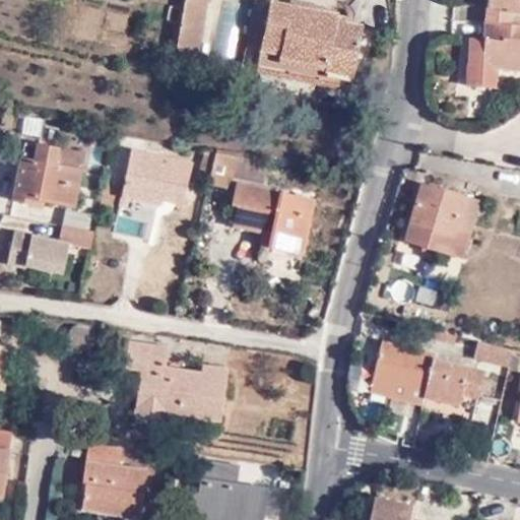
[(519,0),(490,0),(486,33),(482,80),(499,81),(501,63),(519,64),(519,0)]
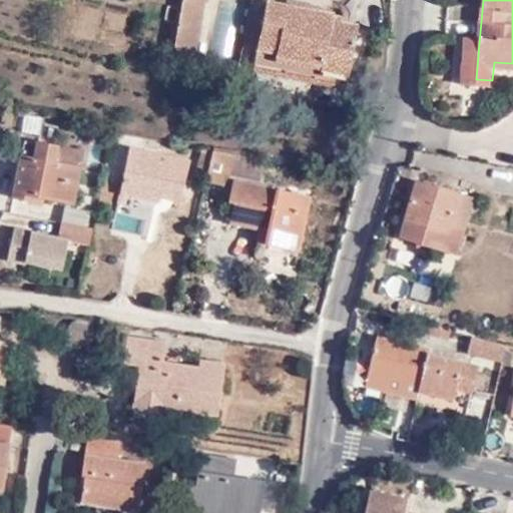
[(357,26),(339,22),(331,21),(331,15),(265,1),(252,67),(345,84),(357,26)]
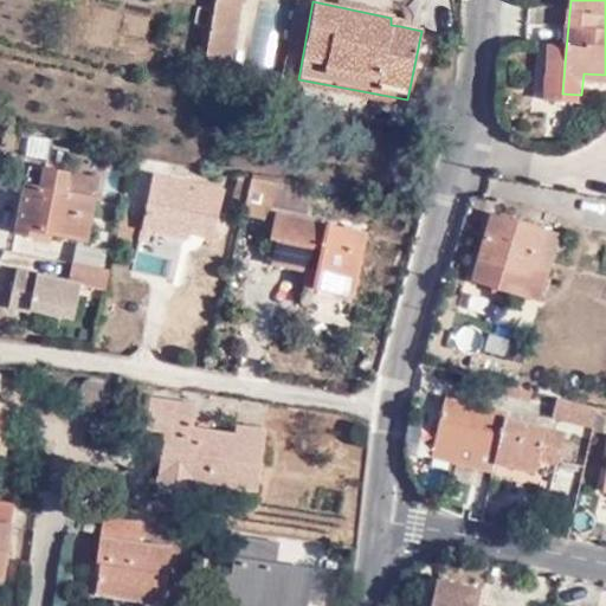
[(229,75),(242,7),(216,2),(207,49),(208,59),(214,68),(221,73),(229,75)]
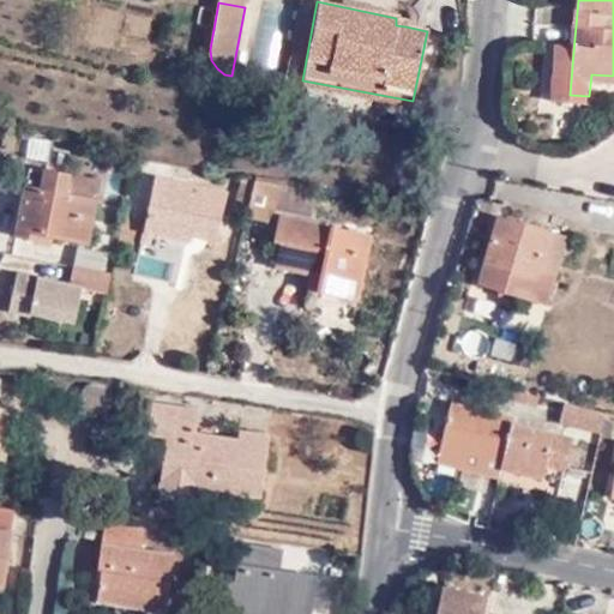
[(554,94),(570,95),(575,38),(560,37),(554,94)]
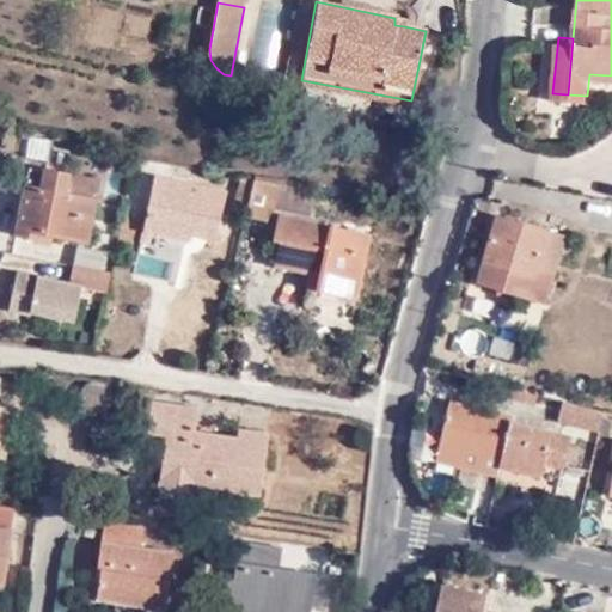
[(84,242),(97,181),(29,167),(14,236),(49,243),(50,236),(84,242)]
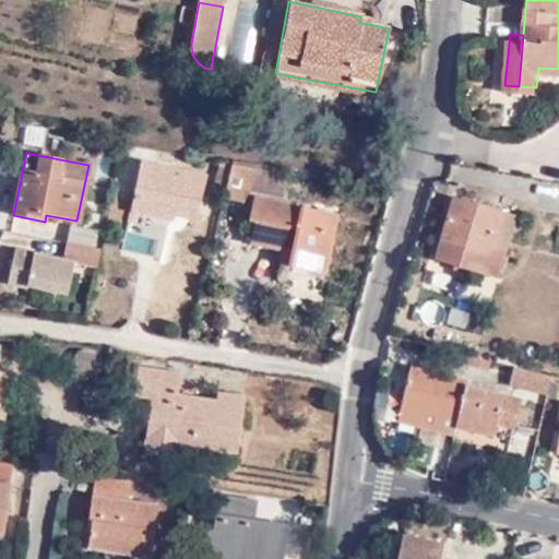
[(186,182),(188,171),(139,162),(129,210),(173,218),(176,203),(200,207),(204,187),(186,182)]
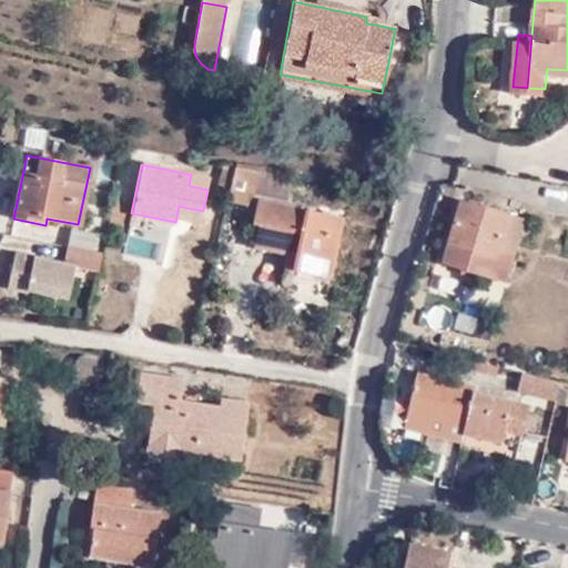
[(229,190),(234,168),(224,165),(220,188),(229,190)]
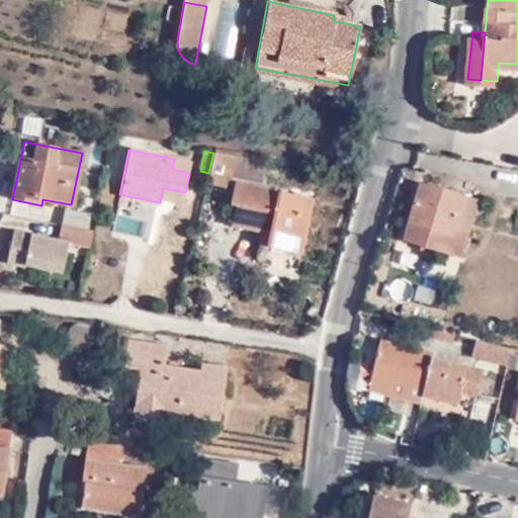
[(262,162),(213,153),(208,173),(206,183),(228,187),(230,177),(268,184),(273,161),(263,159),(262,162)]
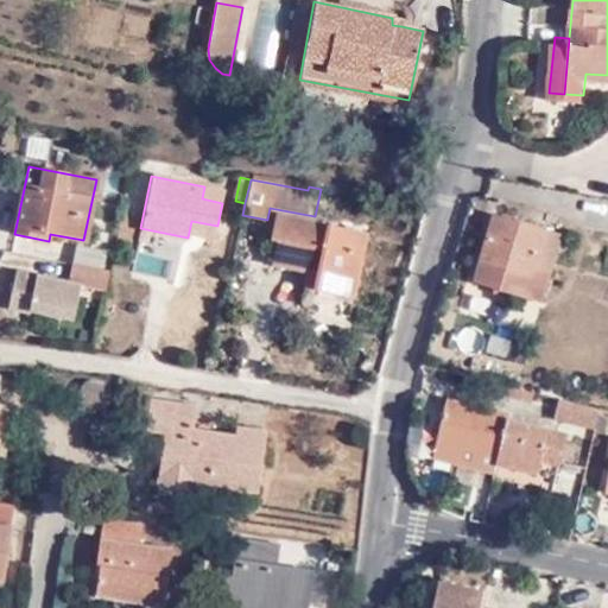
[(225,190),(204,187),(202,198),(222,203),(225,190)]
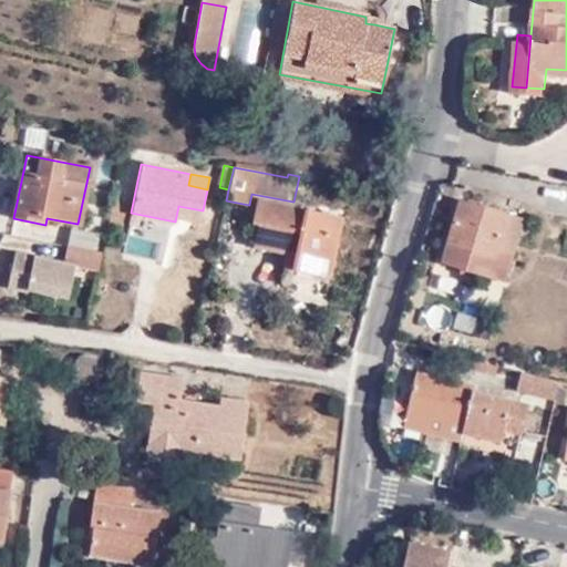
[(460,197),(444,258),(508,274),(525,216),(460,197)]
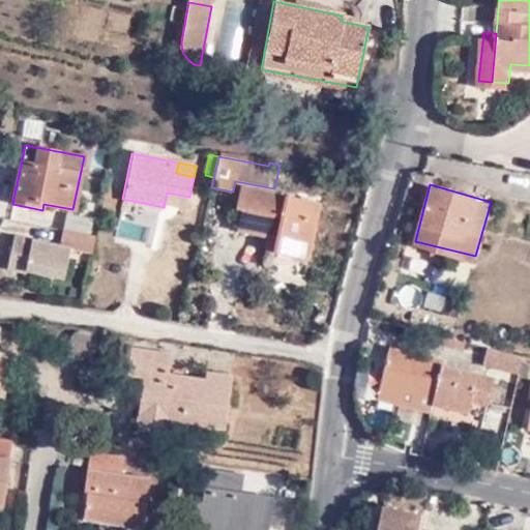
[(239,230),(268,236),(280,238),(277,252),(310,258),(320,203),(243,187),(238,209),(243,210),(239,230)]
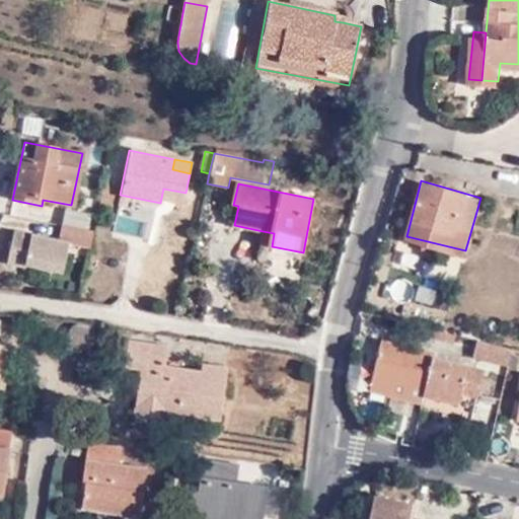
[(163,189),(160,203),(182,208),(186,193),(163,189)]
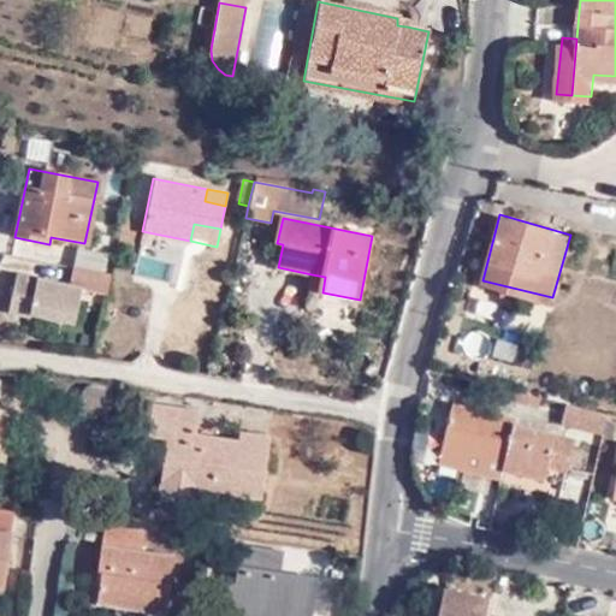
[(106,292),(110,272),(75,266),(70,286),(106,292)]
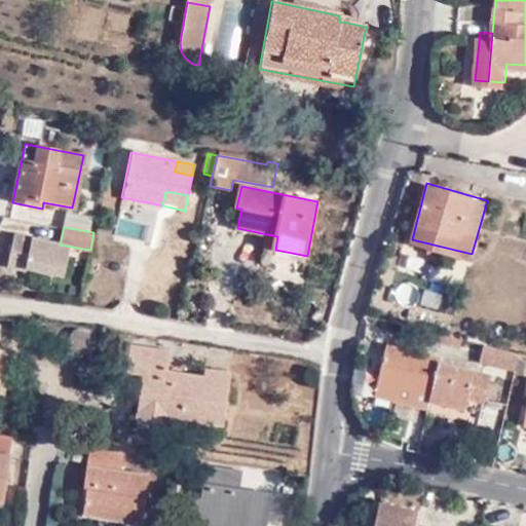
[(277,236),(266,234),(264,247),(275,250),(277,236)]
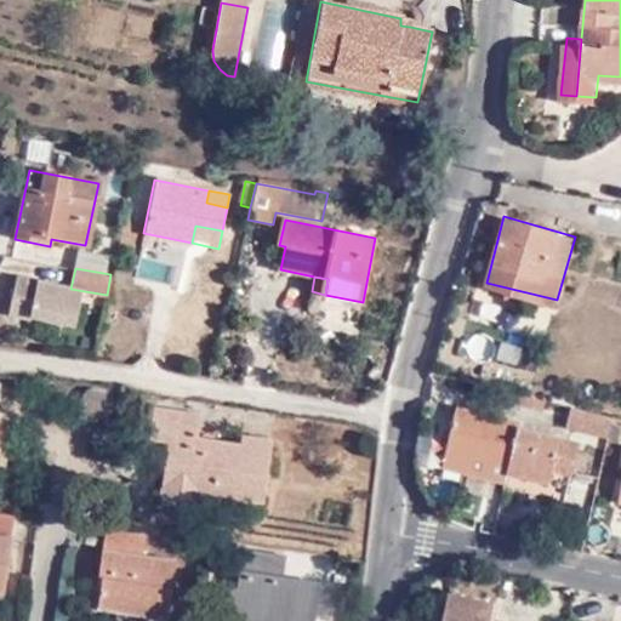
[(17,278),(6,319),(75,336),(86,294),(17,278)]
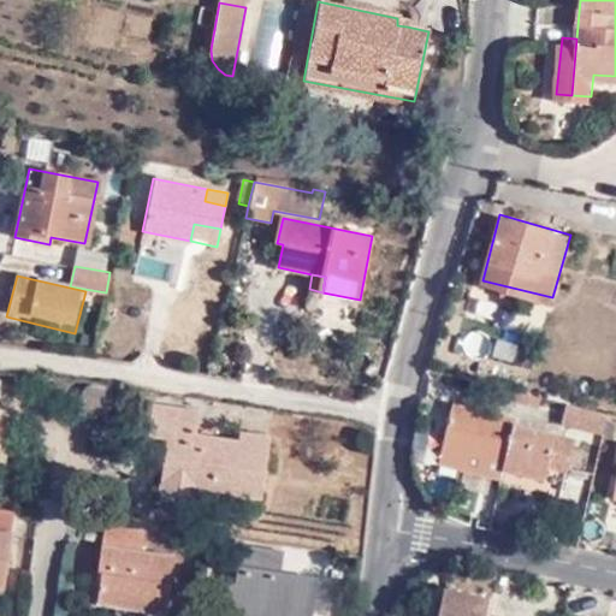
[(75,416),(90,420),(92,415),(101,415),(107,407),(107,398),(101,388),(87,386),(80,395),(75,416)]
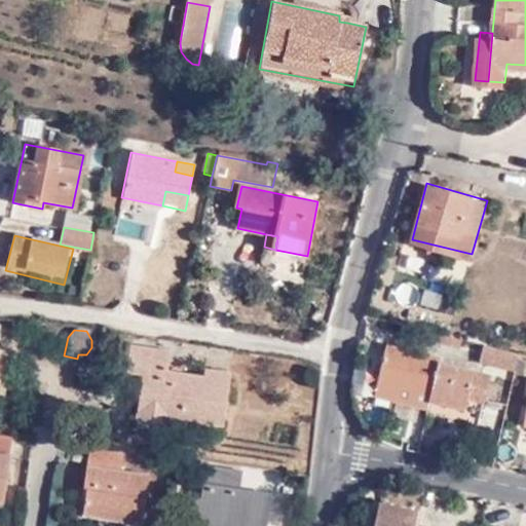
[(428,398),(430,399),(470,406),(471,395),(489,399),(494,373),(438,362),(439,353),(387,342),(375,396),(400,402),(403,384),(430,390),(428,398)]
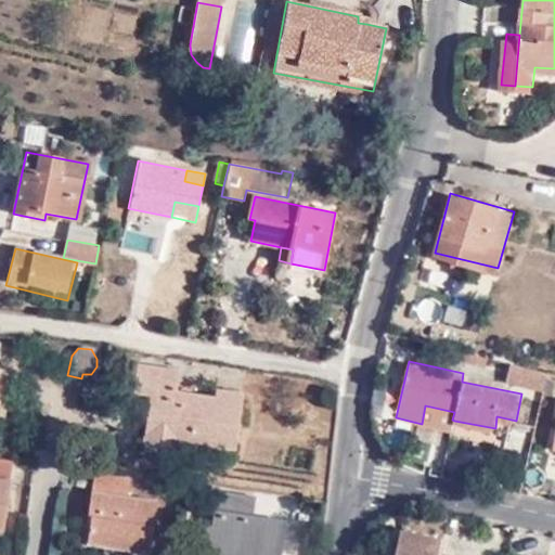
[(507,382),(544,390),(550,373),(513,362),(507,382)]
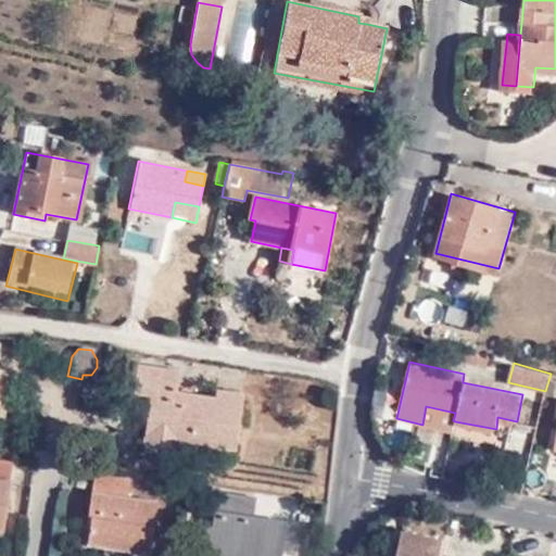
[(235,451),(244,395),(216,390),(215,397),(175,391),(177,370),(138,366),(133,394),(150,397),(142,449),(178,454),(180,443),(235,451)]
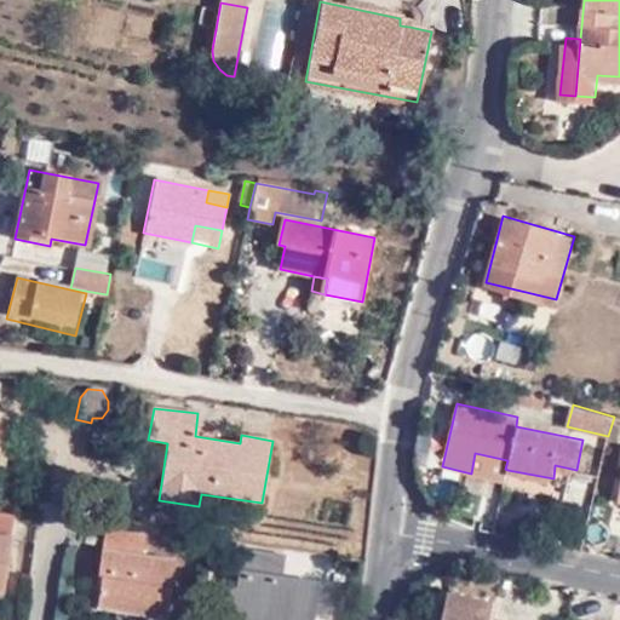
[(11,413),(0,411),(0,465),(3,466),(11,413)]
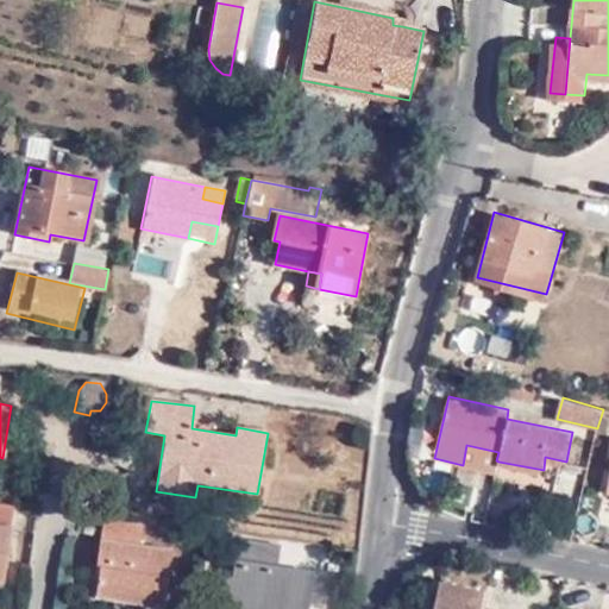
[(495,473),(498,462),(496,460),(498,452),(466,445),(463,465),(495,473)]
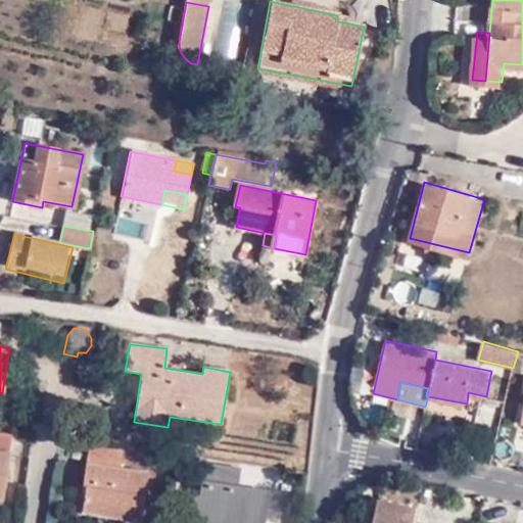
[(0,496),(3,497),(15,435),(0,432),(0,496)]
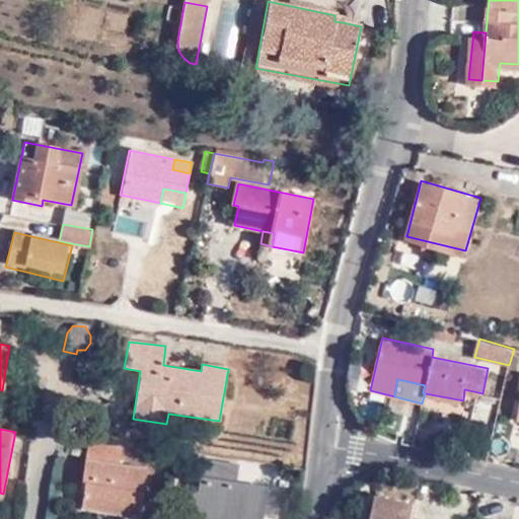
[(116,462),(119,447),(87,442),(80,478),(84,480),(79,507),(101,511),(102,504),(138,510),(146,468),(116,462)]
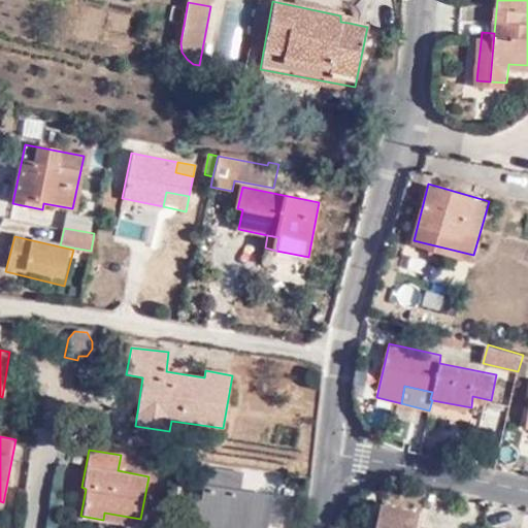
[(232,488),(234,471),(208,468),(203,497),(193,496),(189,521),(230,527),(264,527),(269,495),(232,488)]
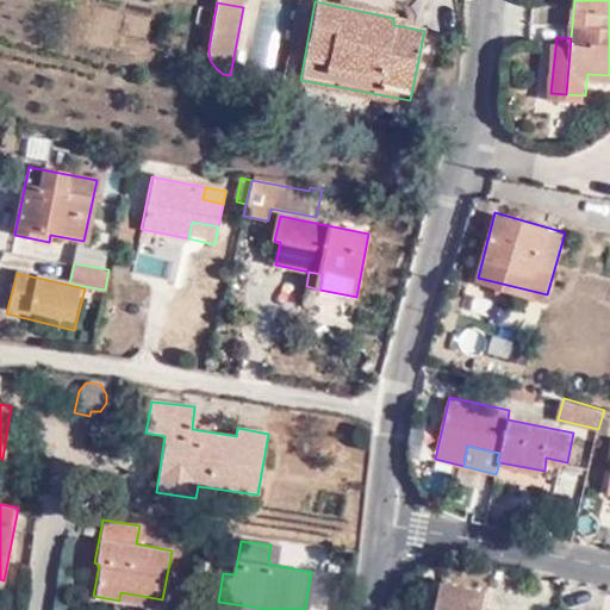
[(497,609),(485,608),(489,589),(444,578),(437,609),(497,609)]
